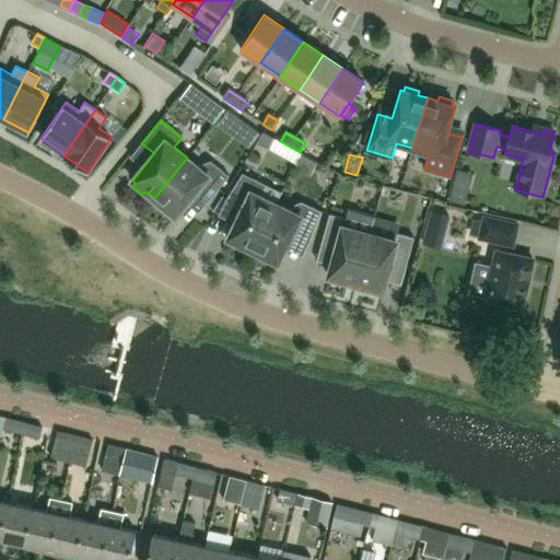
[(197,165),(187,158),(154,198),(162,205),(161,209),(168,216),(173,214),(176,217),(198,189),(210,199),(229,175),(211,161),(197,165)]
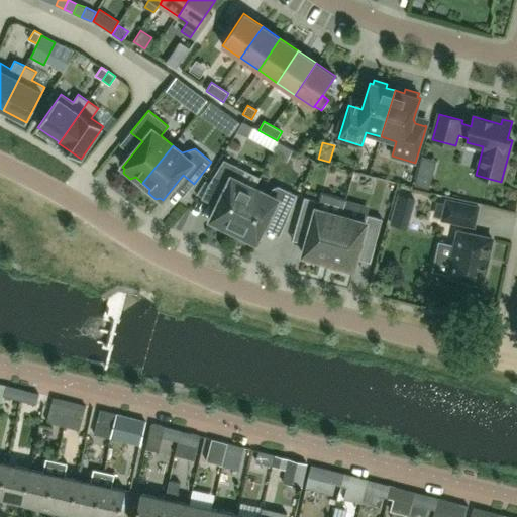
[(261,177),(224,160),(209,184),(224,192),(210,220),(213,221),(213,226),(222,230),(225,227),(233,231),(255,188),(261,177)]
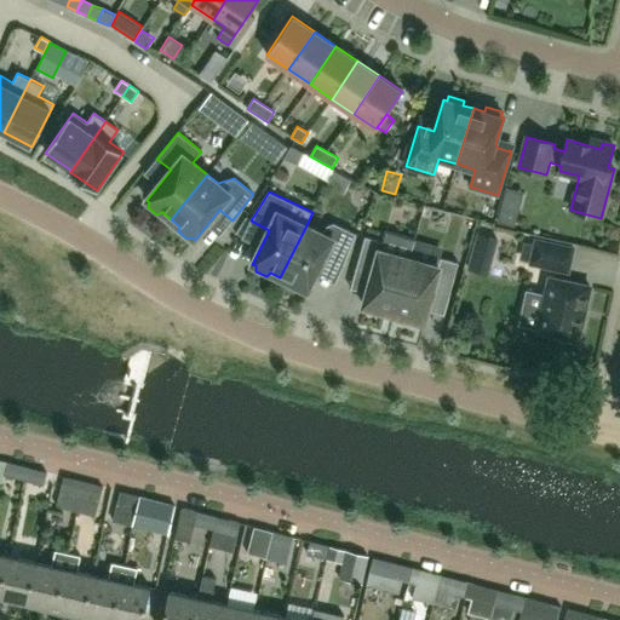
[(504,207),(499,223),(516,228),(520,211),(504,207)]
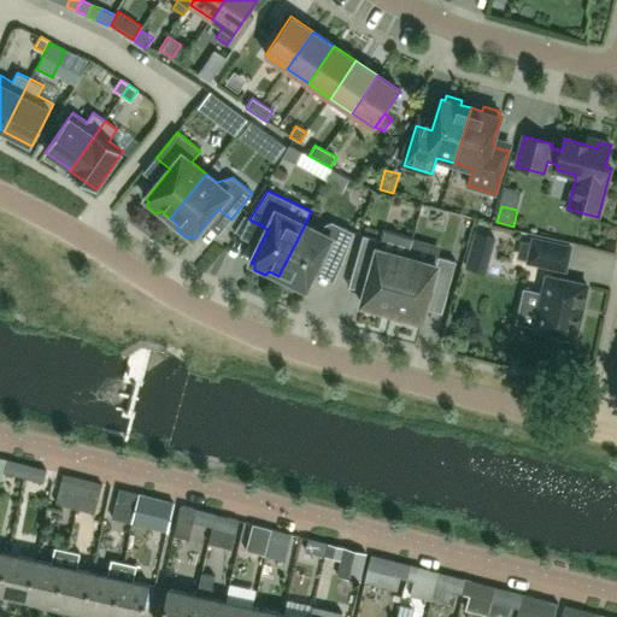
[(305,224),(278,276),(289,281),(289,287),(299,292),(304,288),(307,291),(319,265),(325,263),(328,258),(341,265),(342,264),(354,233),(333,222),(325,224),(322,233),(305,224)]
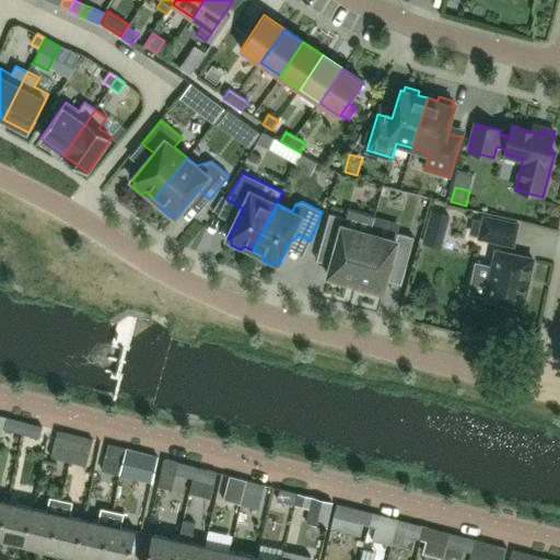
[(187,235),(200,220),(188,210),(176,225),(187,235)]
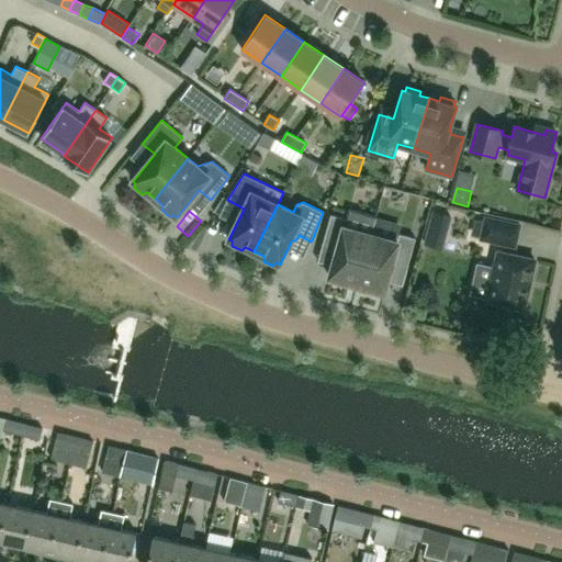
[(433,211),(427,231),(447,236),(452,216),(433,211)]
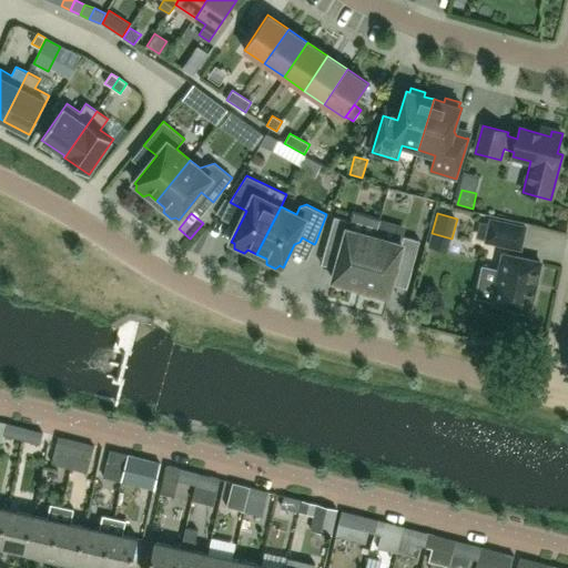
[(361,288),(375,236),(348,230),(351,222),(334,216),(326,247),(341,252),(333,281),(336,282),(337,286),(347,288),(351,285),(361,288)]
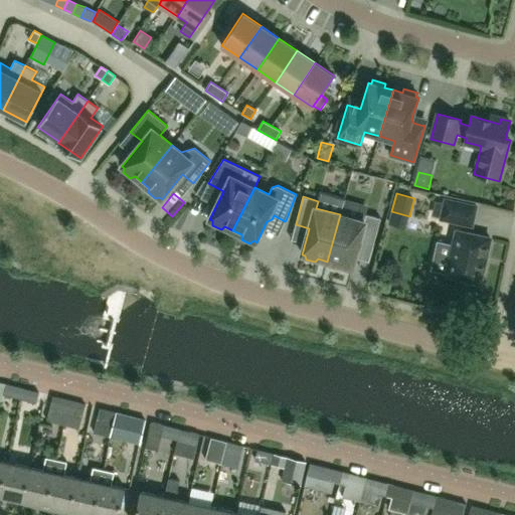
[(477,206),(445,199),(441,219),(472,226),(477,206)]
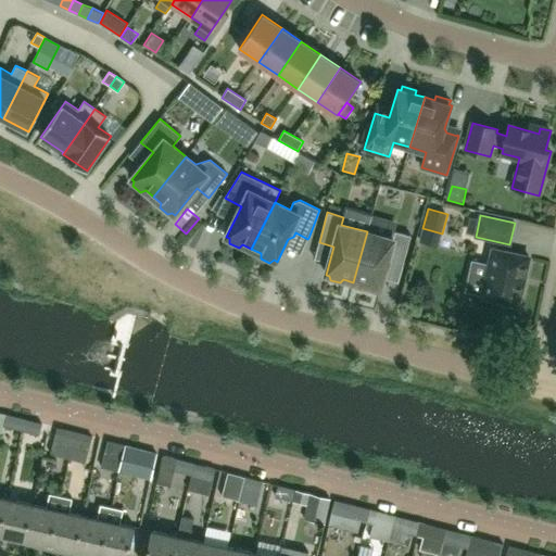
[(367,231),(353,282),(363,285),(364,289),(374,292),(377,289),(380,290),(388,262),(403,265),(411,236),(395,231),(393,239),(367,231)]
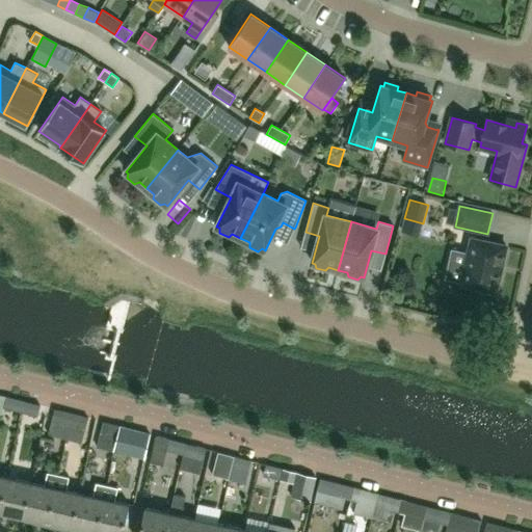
[(461,285),(496,292),(506,246),(472,238),(461,285)]
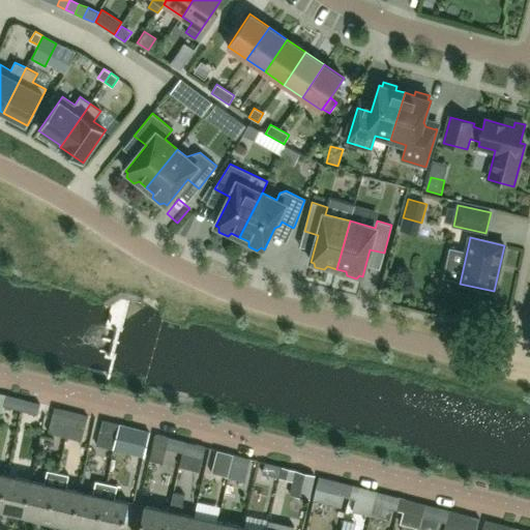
[(21,410),(23,400),(0,392),(0,415),(1,416),(3,406),(21,410)]
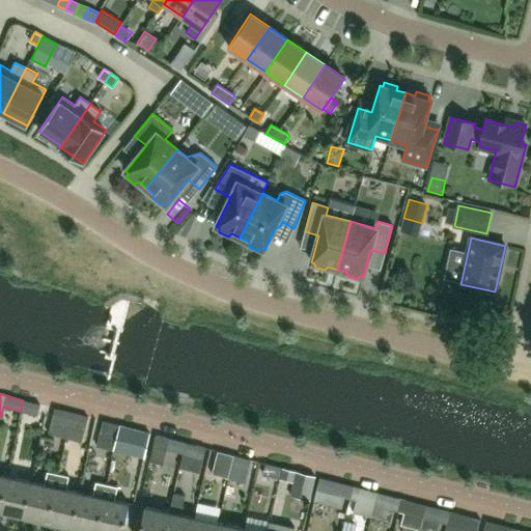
[(39,404),(23,400),(21,411),(37,415),(39,404)]
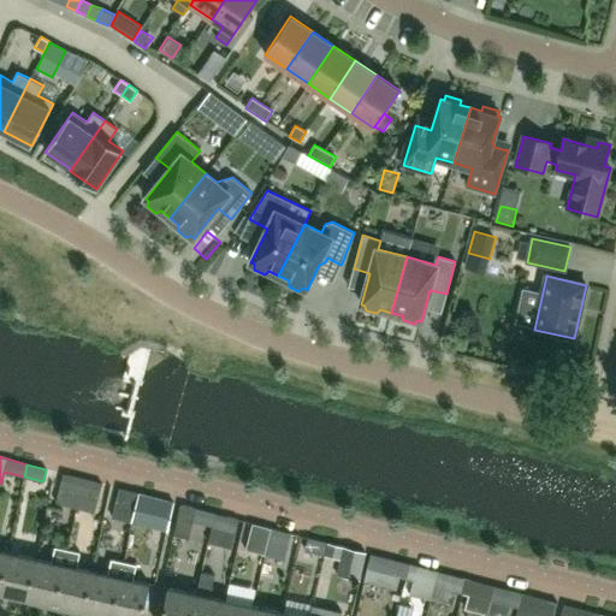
[(77,508),(83,479),(63,473),(55,503),(77,508)]
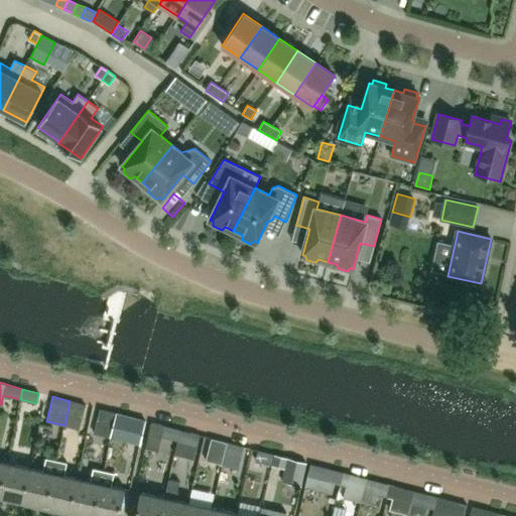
[(70,401),(65,425),(80,429),(86,405),(70,401)]
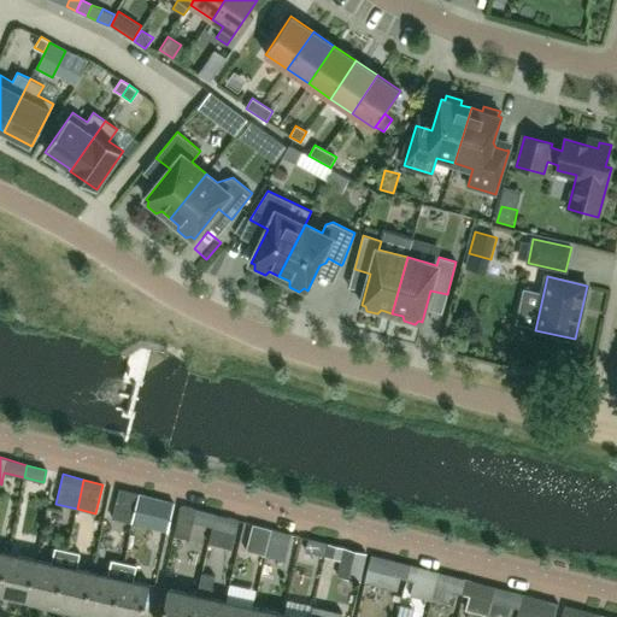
[(133,523),(139,494),(119,489),(111,518),(133,523)]
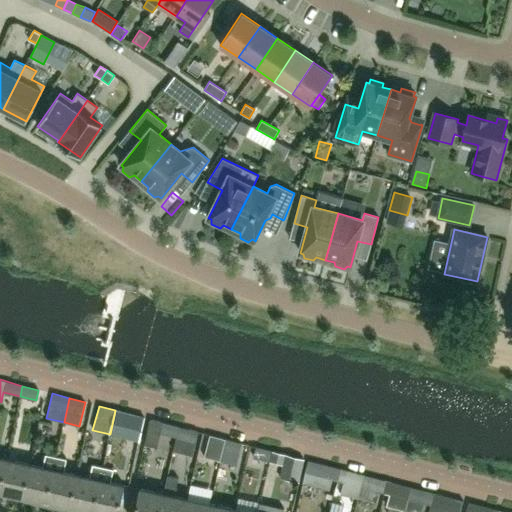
[(115,410),(110,434),(139,441),(144,417),(115,410)]
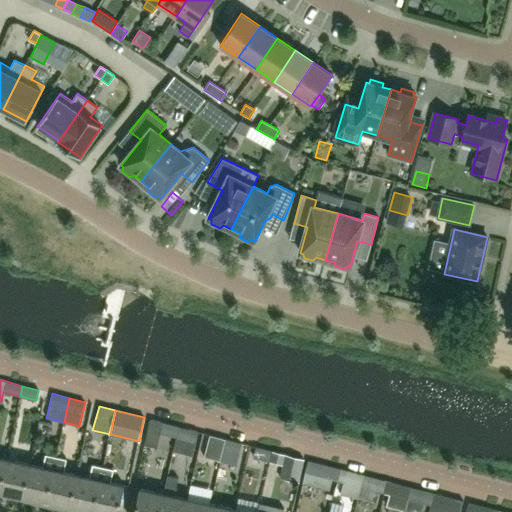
[(150,419),(145,441),(144,445),(157,448),(161,433),(176,437),(179,426),(163,422),(150,419)]
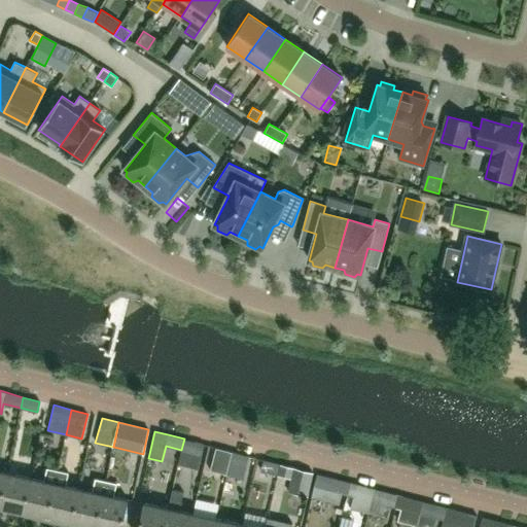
[(184,438),(181,450),(178,463),(198,469),(204,444),(184,438)]
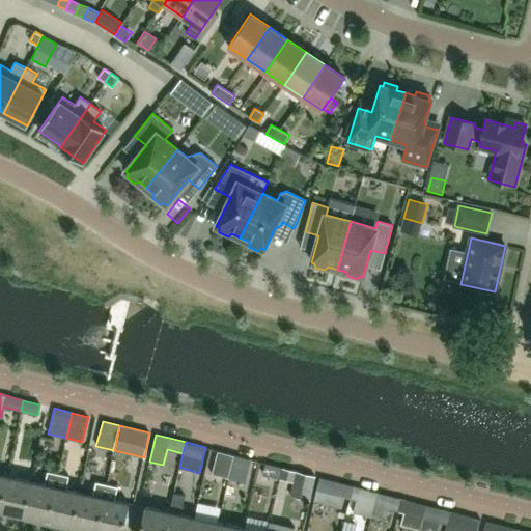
[(229,479),(234,455),(218,450),(212,474),(229,479)]
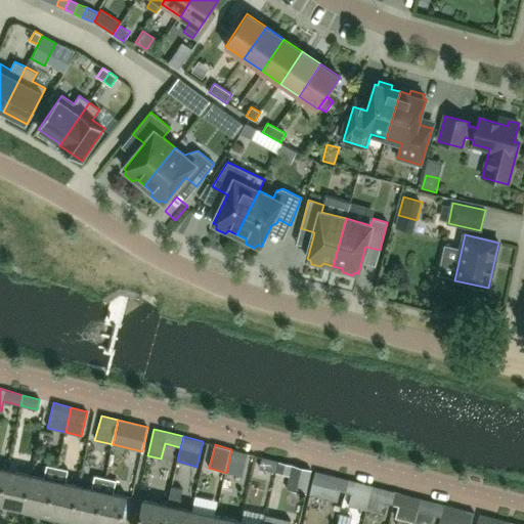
[(247,453),(231,449),(226,473),(242,476),(247,453)]
